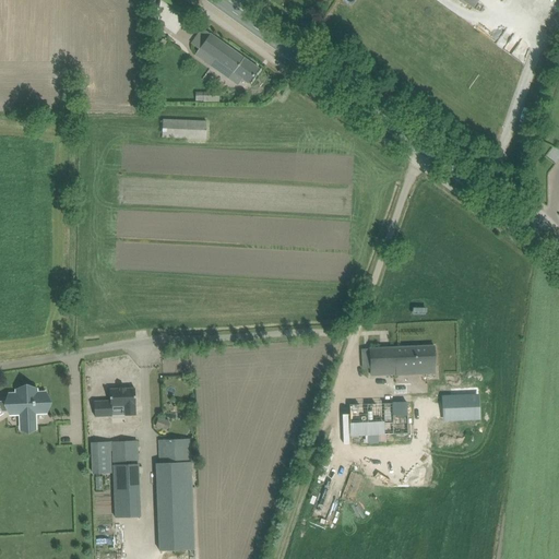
[(203,28),(197,37),(192,44),(200,49),(195,55),(232,80),(238,84),(242,80),(248,83),(259,69),(203,28)]
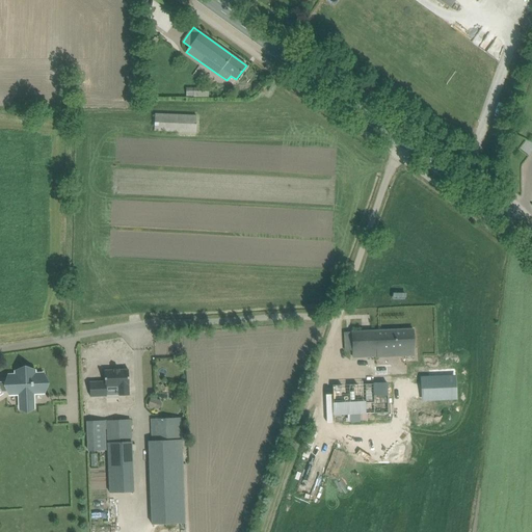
[(194,98),(209,98),(209,87),(190,87),(190,96),(194,96),(194,98)]
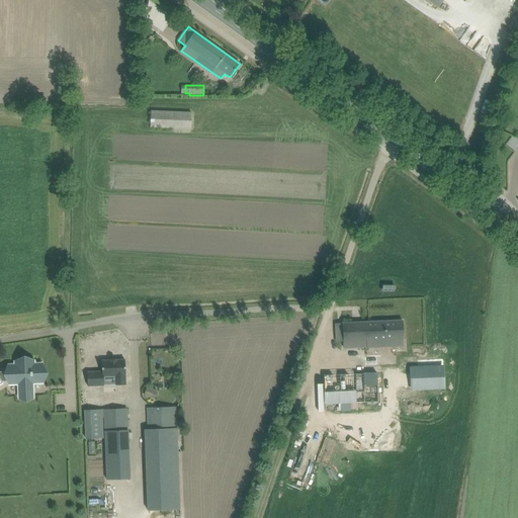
[(151,127),(191,128),(191,112),(151,111),(151,127)]
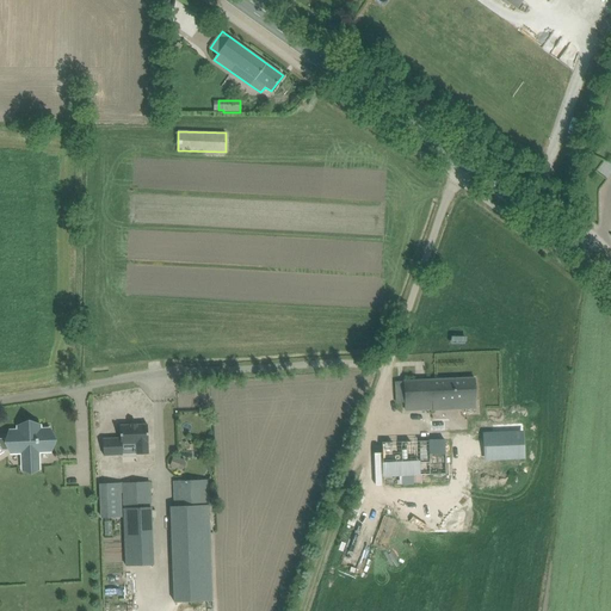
[(476,400),(475,390),(475,378),(396,382),(396,402),(405,402),(406,409),(432,408),(433,409),(471,408),(470,400),(476,400)]
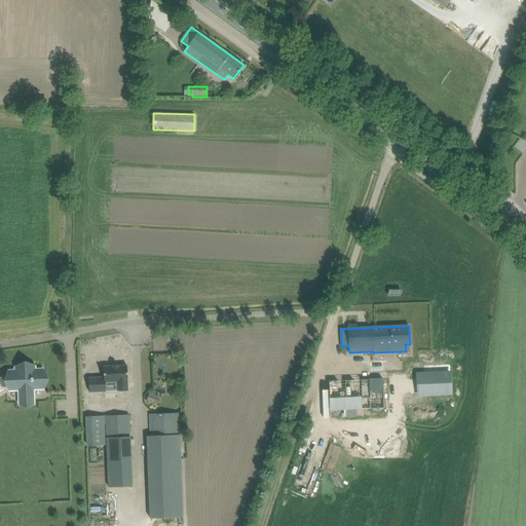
[(392,362),(383,362),(371,363),(371,371),(393,370),(392,362)]
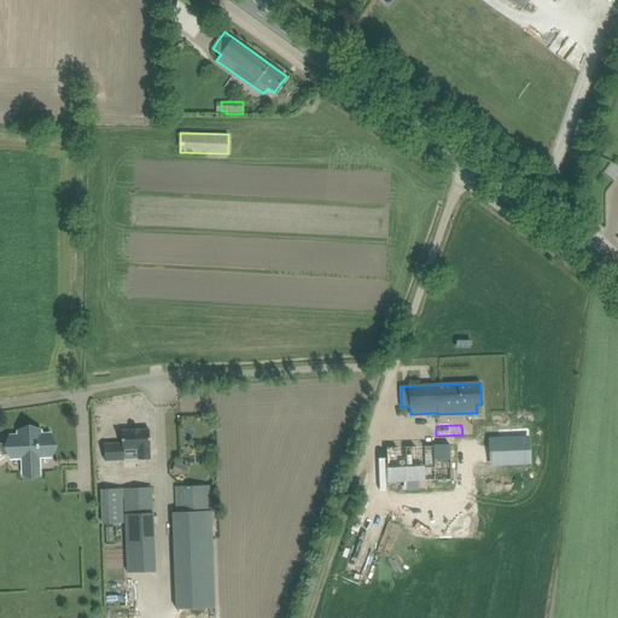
[(122,431),(122,443),(105,443),(105,461),(126,461),(126,448),(138,448),(139,459),(150,459),(149,430),(122,431)]
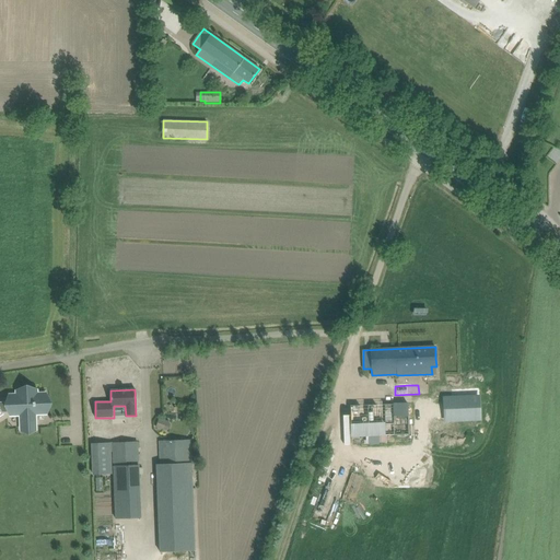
[(0,400),(0,415),(2,413),(2,412),(12,412),(12,415),(21,415),(21,423),(36,422),(36,413),(47,413),(46,394),(37,394),(37,391),(18,392),(18,395),(11,395),(11,400),(0,400)]
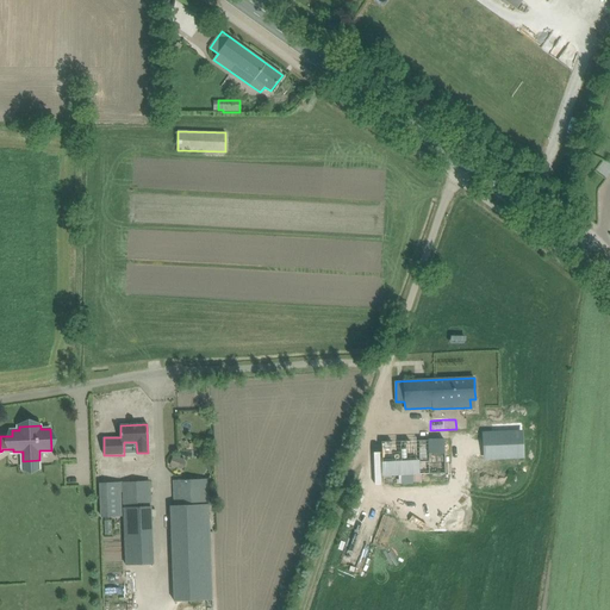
[(446,440),(429,440),(393,441),(381,442),(383,485),(394,484),(447,483),(446,440)]
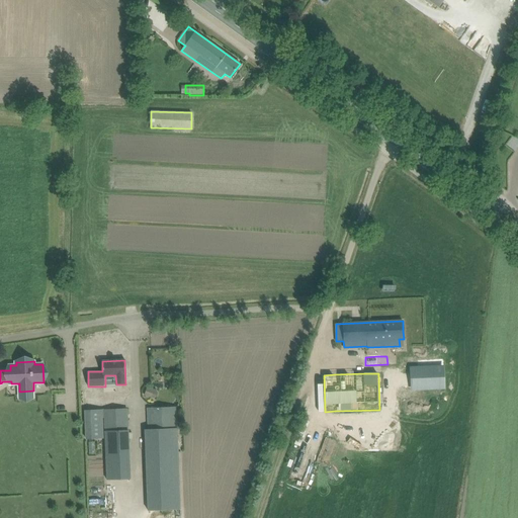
[(145,396),(155,399),(158,398),(159,394),(157,391),(148,387),(145,396)]
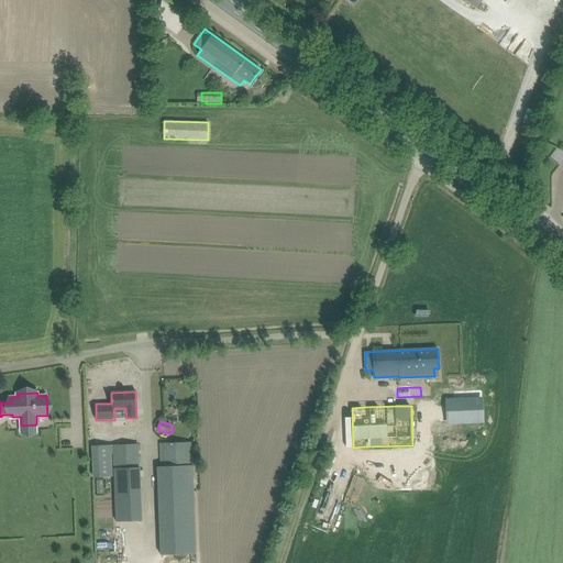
[(191,442),(159,443),(161,470),(157,470),(161,558),(196,556),(191,442)]
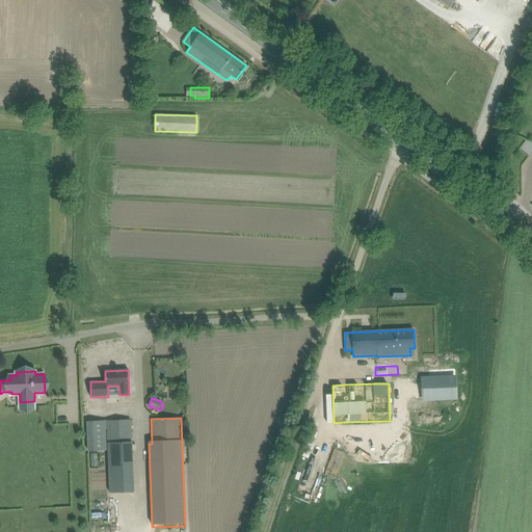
[(108,453),(109,462),(110,493),(133,491),(130,420),(107,421),(86,421),(87,451),(106,450),(105,427),(107,427),(108,453)]
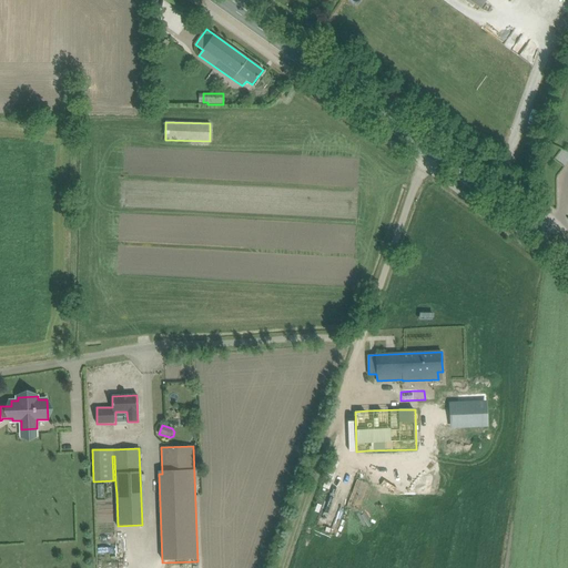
[(341,470),(331,498),(338,500),(348,473),(341,470)]
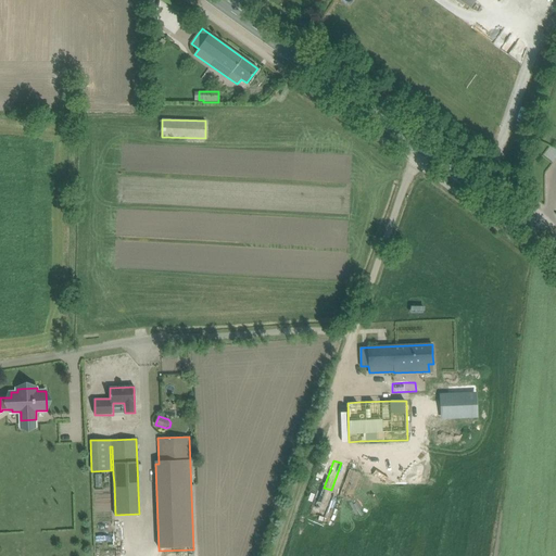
[(350,469),(340,495),(353,501),(363,475),(350,469)]
